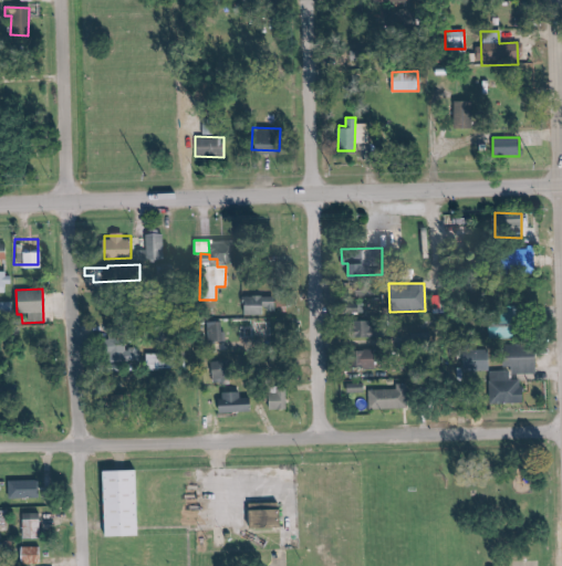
[(274,314),(273,294),(242,295),(243,314),(274,314)]
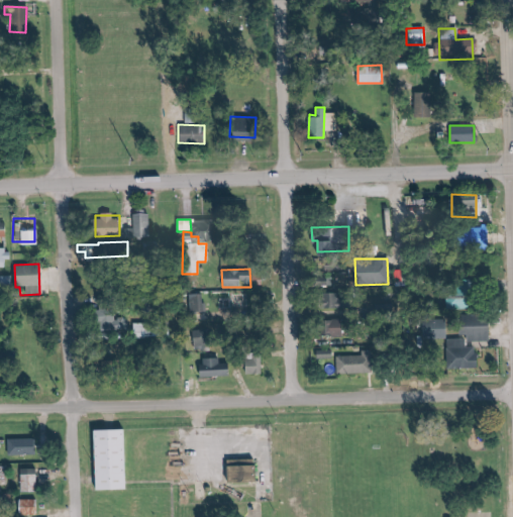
[(199,312),(198,294),(188,294),(189,312),(199,312)]
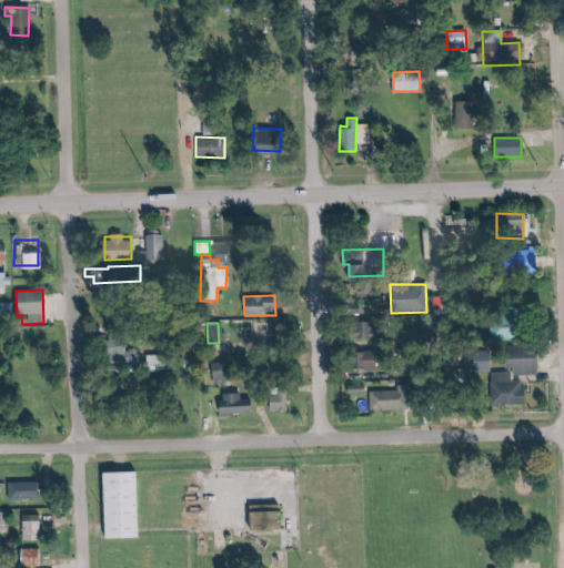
[(139,348),(124,350),(123,337),(109,337),(110,363),(139,362),(139,348)]
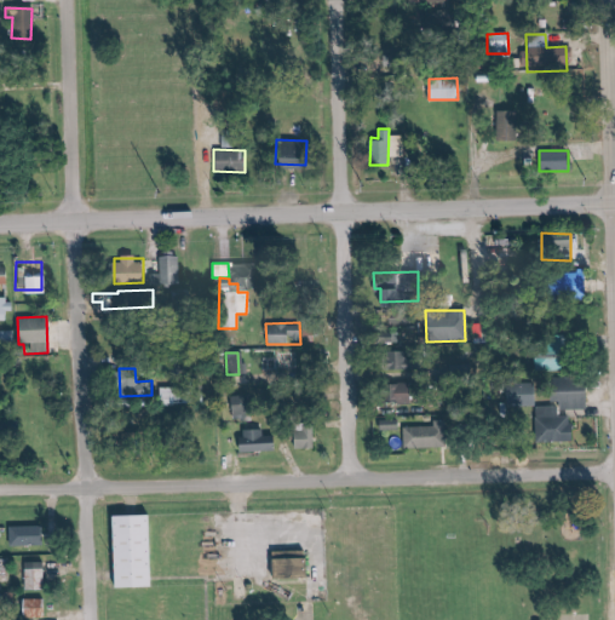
[(549,401),(557,401),(557,409),(585,409),(586,380),(550,379),(549,401)]
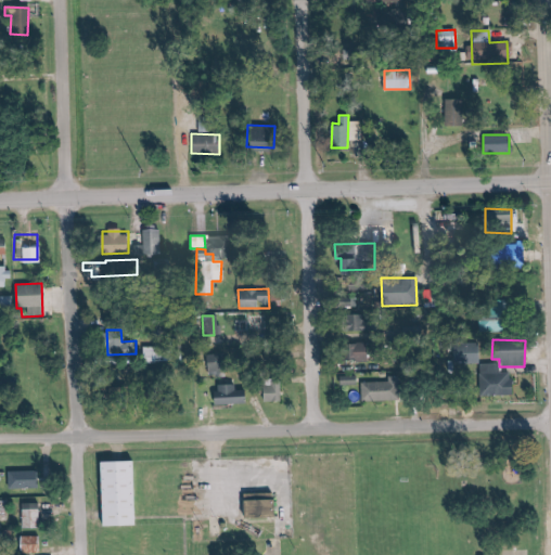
[(479,345),(453,345),(452,362),(478,363),(479,345)]
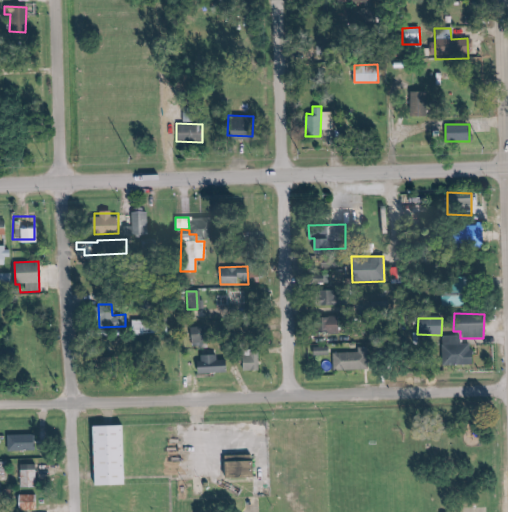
[(130,334),(166,333),(165,319),(130,320),(130,334)]
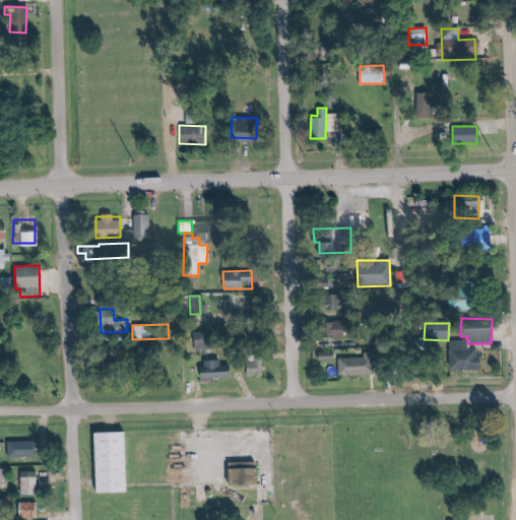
[(194,351),(209,351),(208,332),(194,332),(194,351)]
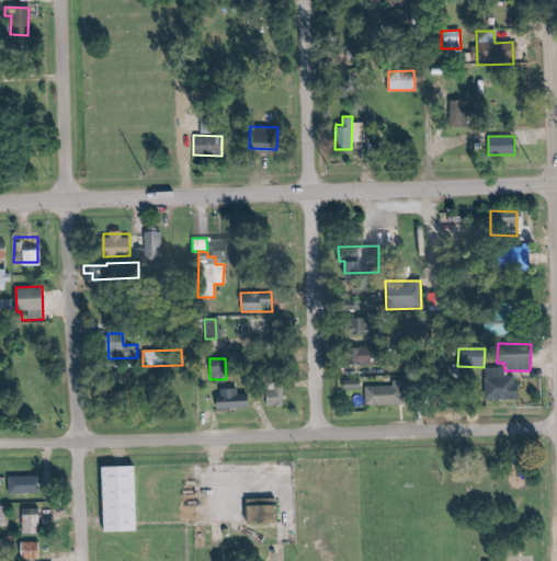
[(518,399),(518,376),(504,376),(504,367),(486,367),(486,399),(518,399)]
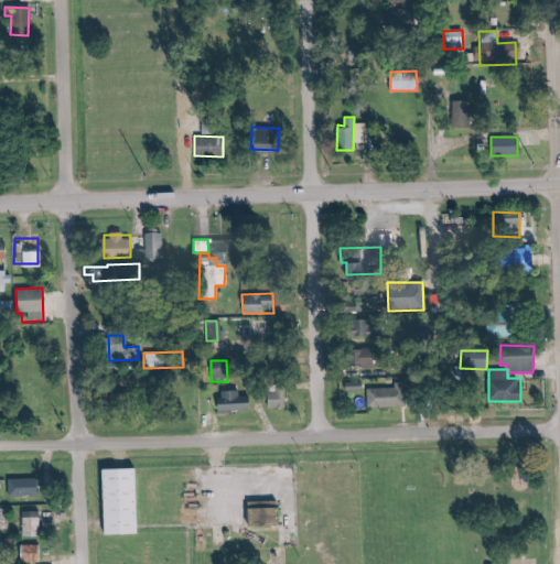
[(343,382),(343,391),(361,391),(361,381),(343,382)]
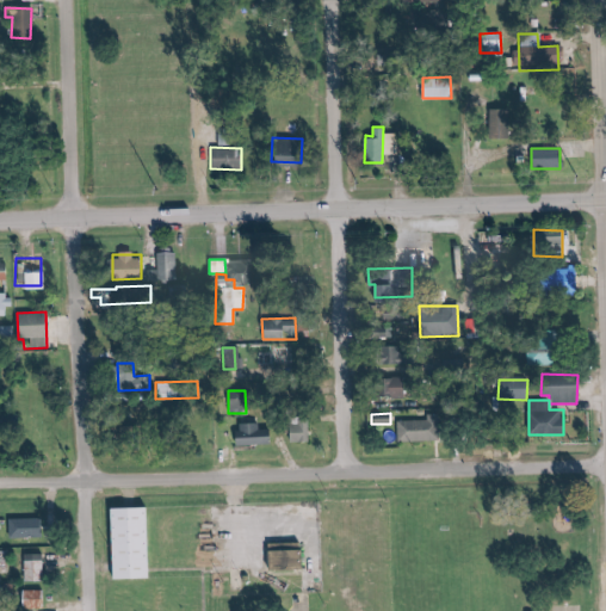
[(309,442),(308,420),(289,420),(290,442),(309,442)]
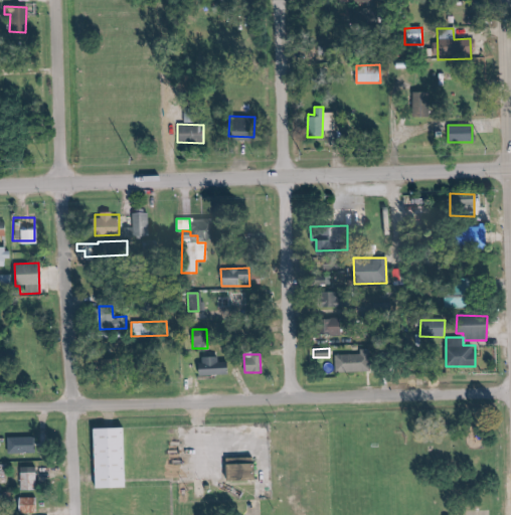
[(333,355),(333,372),(371,371),(371,354),(333,355)]
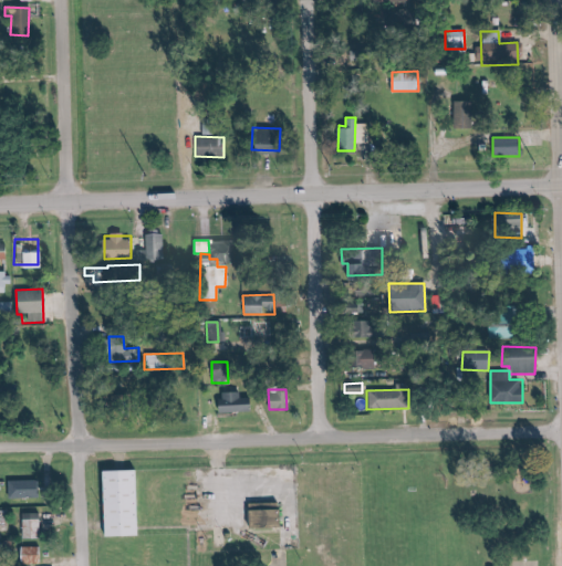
[(217,412),(251,411),(251,396),(240,396),(240,391),(217,392),(217,412)]
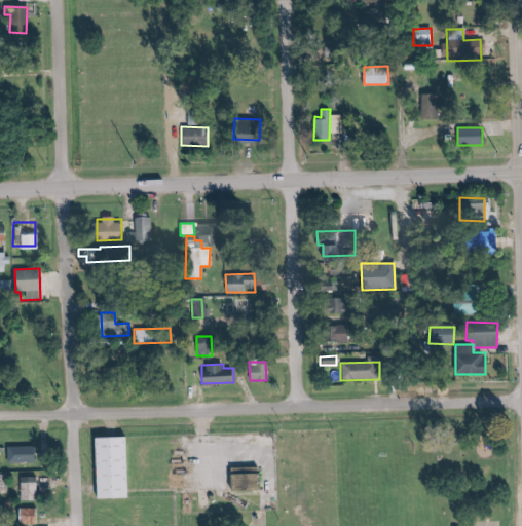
[(85,436),(87,500),(119,499),(117,435),(85,436)]
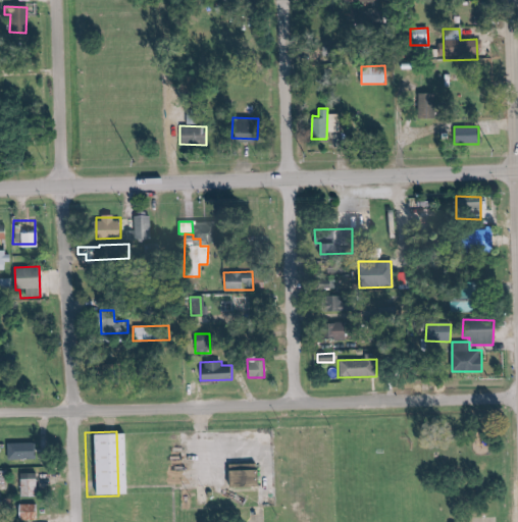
[(6,460),(35,459),(35,442),(6,444),(6,460)]
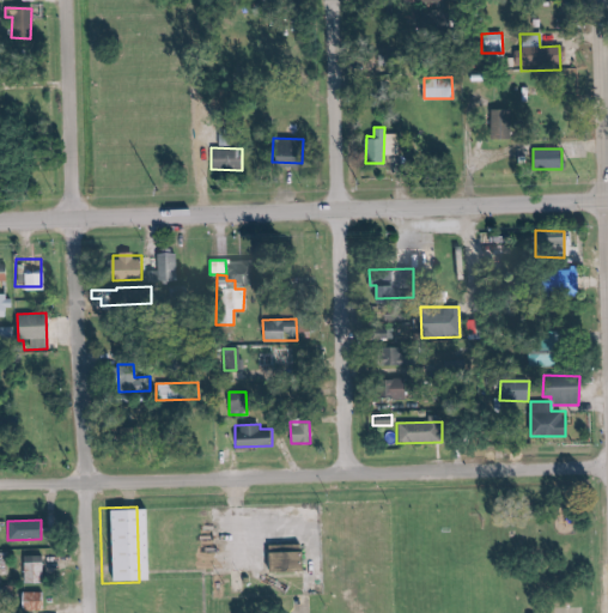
[(255,544),(257,576),(293,575),(292,541),(255,544)]
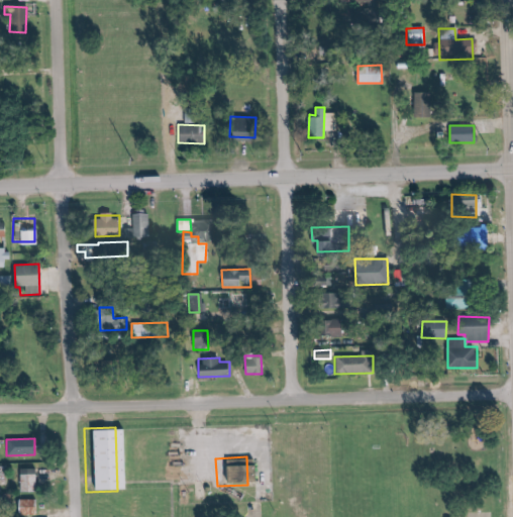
[(19,492),(34,492),(34,469),(19,469),(19,492)]
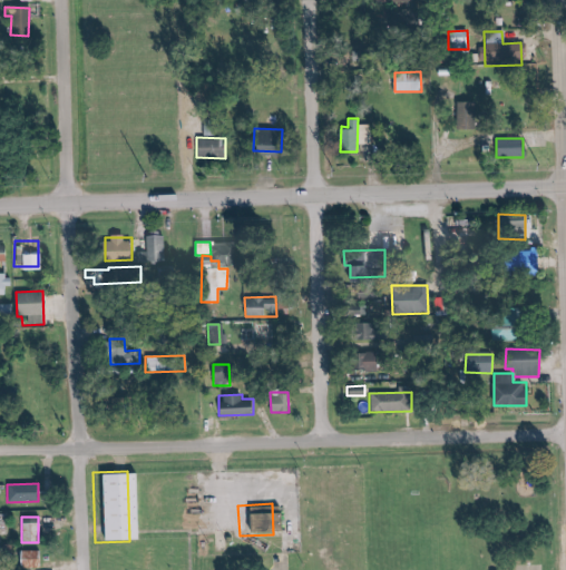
[(38,550),(21,551),(21,569),(39,568),(38,550)]
